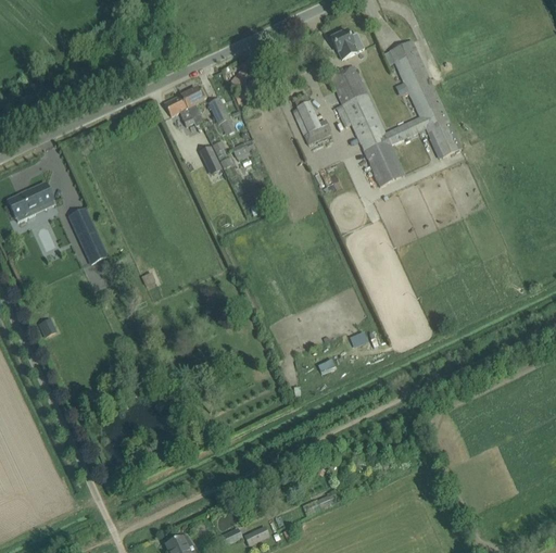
[(345,30),(344,28),(339,30),(340,33),(331,37),(341,59),(364,48),(356,32),(350,35),(346,29),(345,30)]
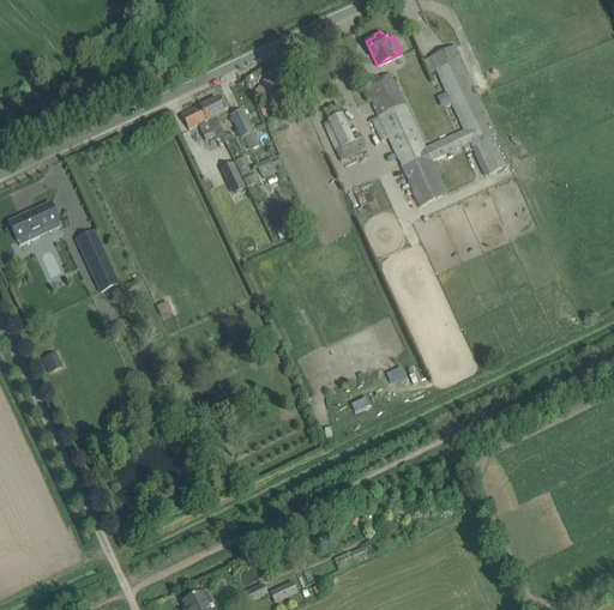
[(431,55),(464,128),(468,136),(493,125),(455,44),(431,55)]
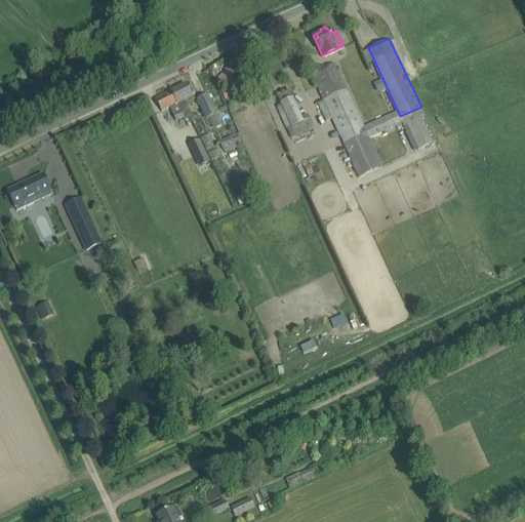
[(364,125),(334,62),(312,73),(323,97),(318,101),(326,119),(332,116),(360,174),(381,164),(368,135),(402,120),(400,116),(397,110),(364,125)]
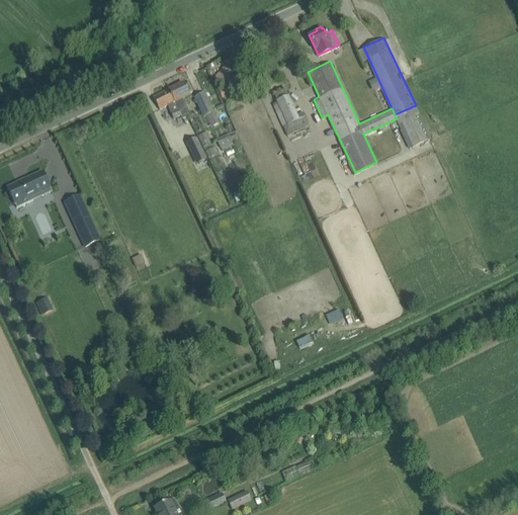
[(222,66),(213,76),(223,82),(233,69),(225,63),(222,66)]
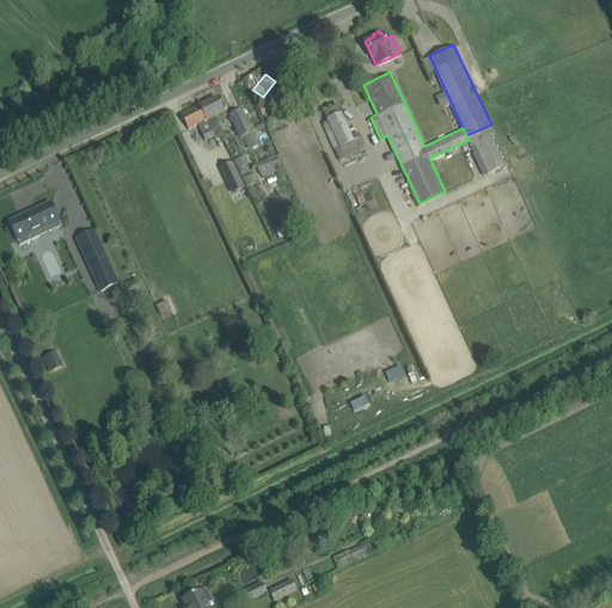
[(199,103),(213,134),(215,137),(225,134),(215,114),(224,110),(222,108),(228,105),(222,93),(216,97),(216,94),(199,103)]
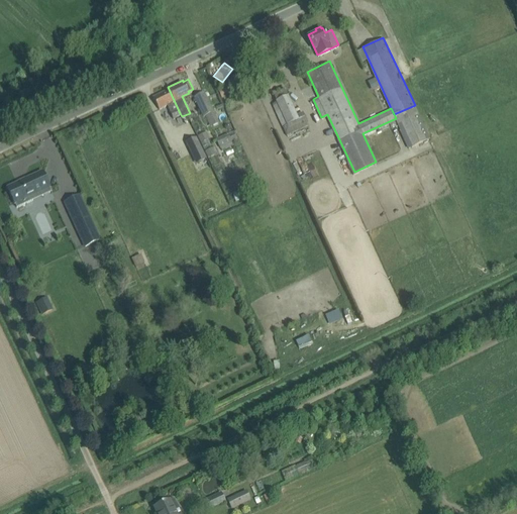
[(173,116),(180,113),(168,87),(152,95),(159,107),(167,103),(173,116)]
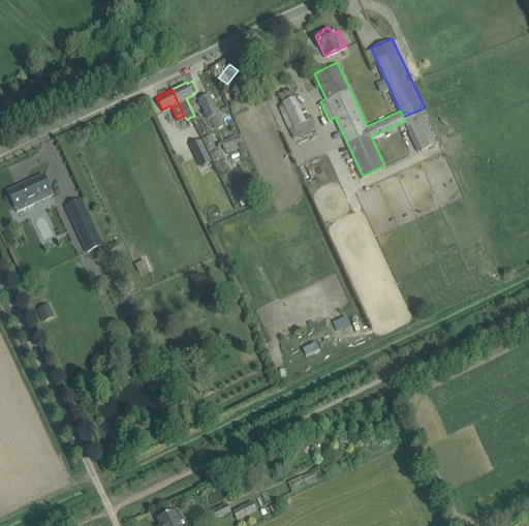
[(303,113),(294,97),(290,89),(279,94),(283,102),(279,104),(294,136),(316,126),(310,113),(307,114),(306,112),(303,113)]
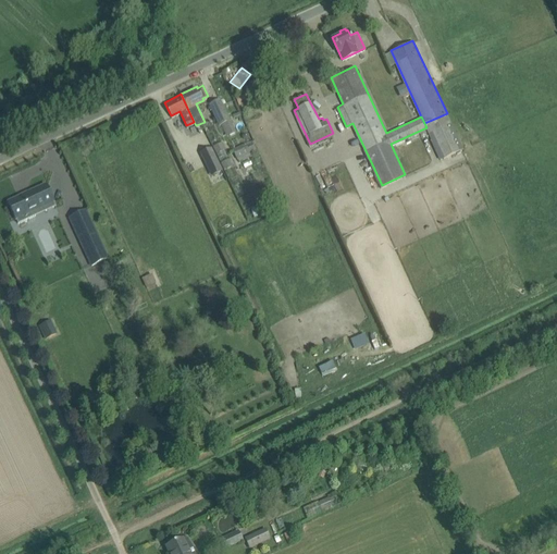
[(230,111),(226,113),(220,98),(209,102),(218,123),(222,121),(224,125),(227,134),(235,131),(231,121),(234,120),(230,111)]
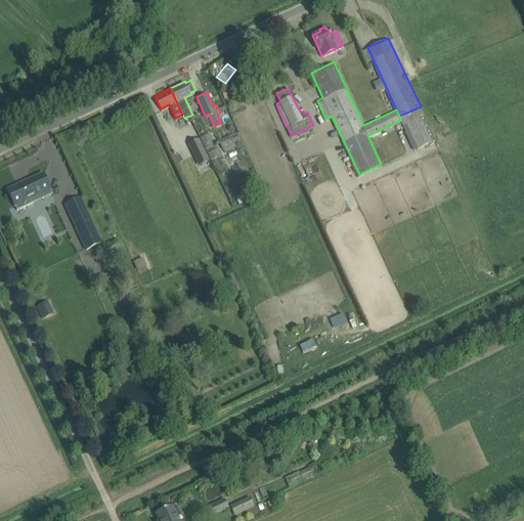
[(415,148),(435,138),(421,106),(399,116),(401,120),(415,148)]
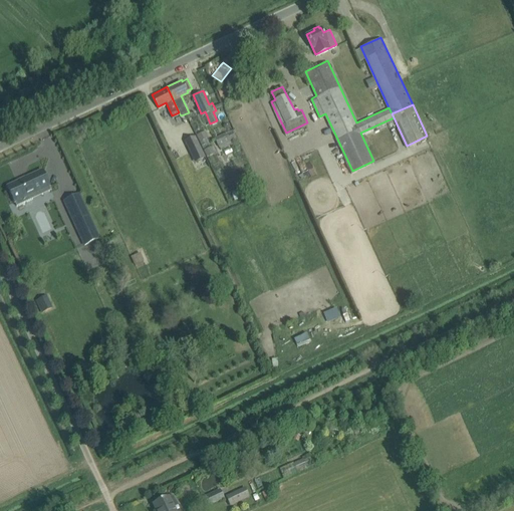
[(169,124),(175,137),(184,133),(178,120),(169,124)]
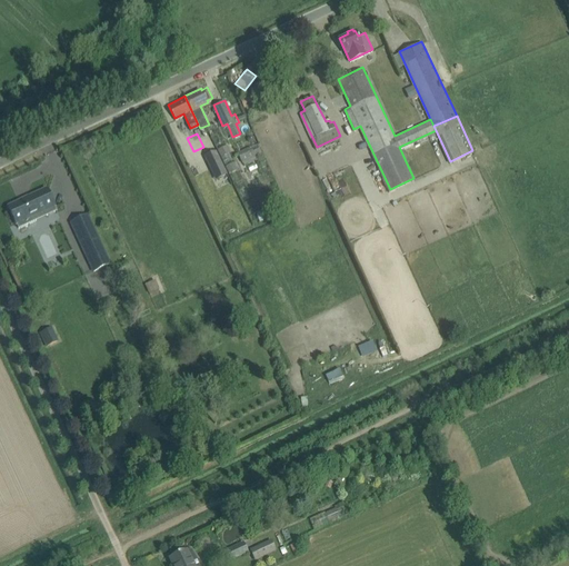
[(227,144),(218,148),(220,155),(230,150),(227,144)]
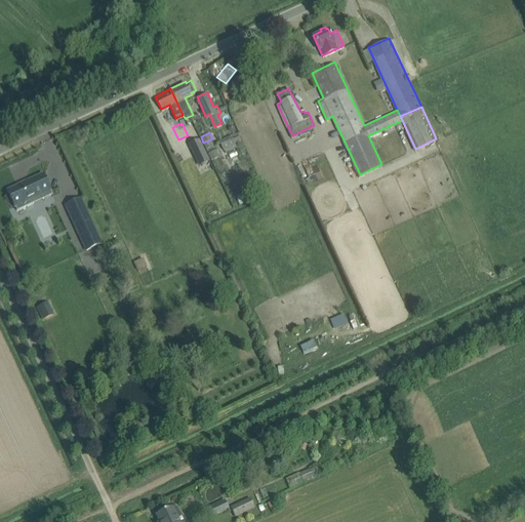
[(231,133),(218,138),(223,148),(235,143),(235,142),(241,138),(239,134),(233,137),(231,133)]
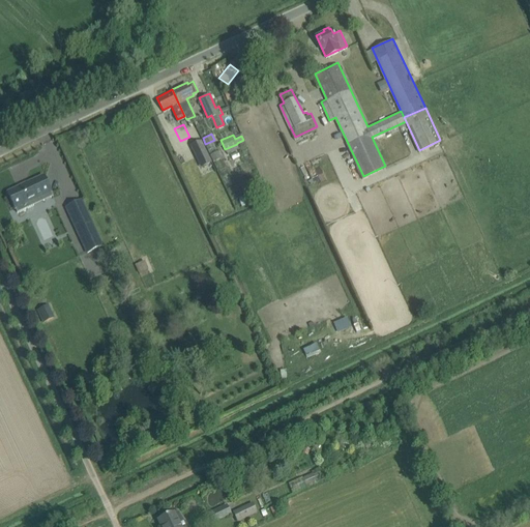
[(208,153),(201,139),(190,144),(197,158),(208,153)]
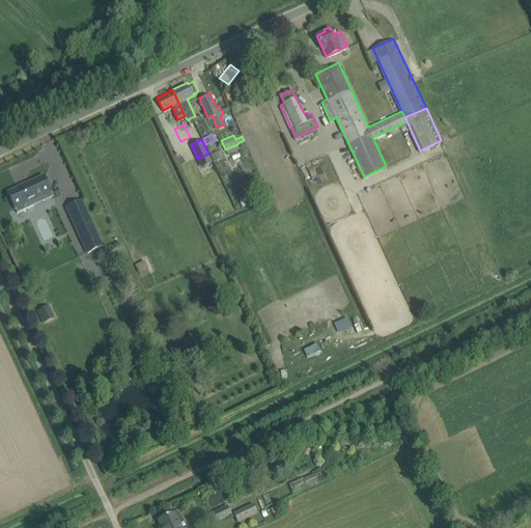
[(218,149),(211,153),(215,160),(221,157),(218,149)]
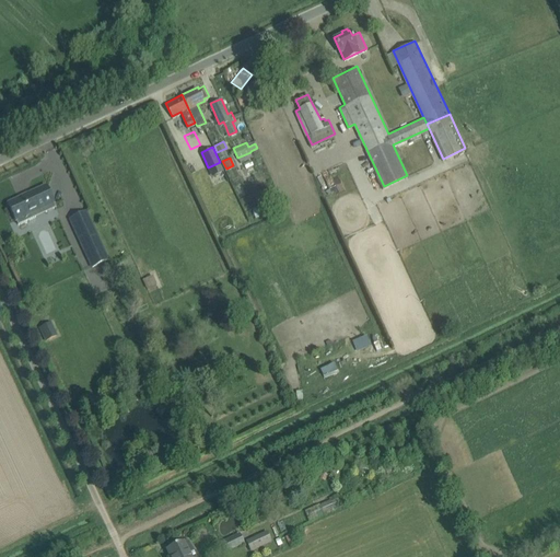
[(34,209),(54,200),(46,183),(8,200),(18,222),(36,213),(34,209)]
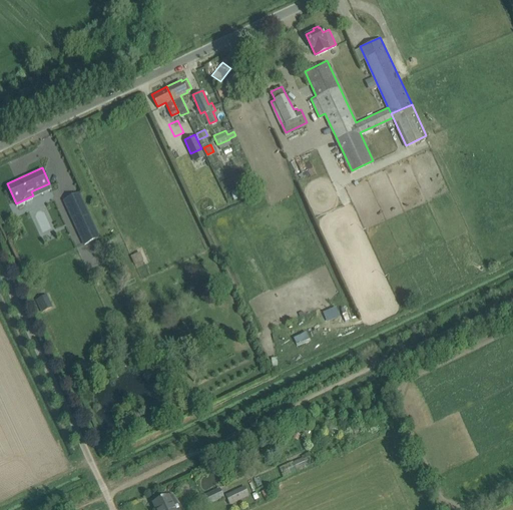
[(235,198),(251,191),(247,182),(231,189),(235,198)]
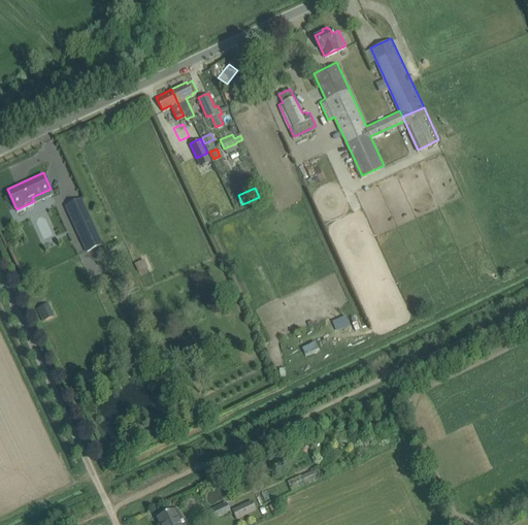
[(87,250),(102,242),(81,197),(66,204),(87,250)]
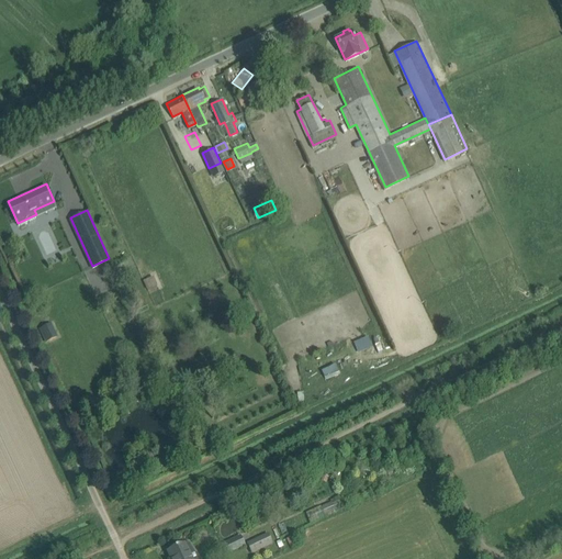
[(46,339),(59,335),(54,321),(42,325),(46,339)]
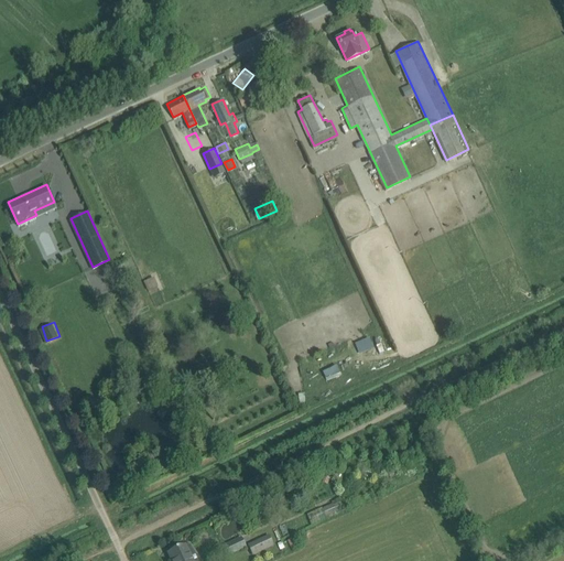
[(396,466),(386,471),(389,477),(398,473),(396,466)]
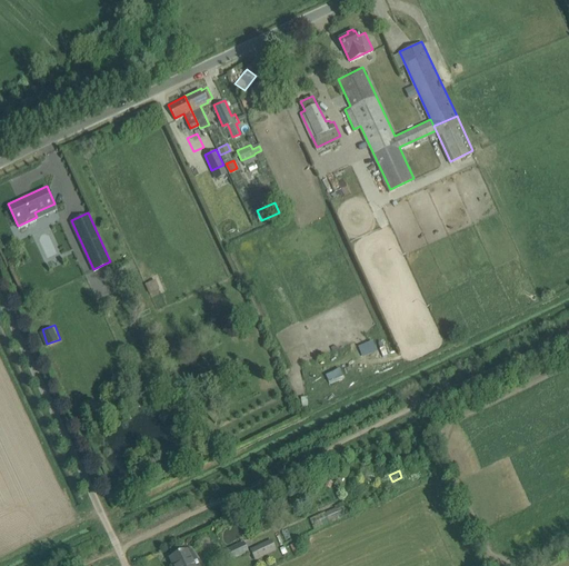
[(336,506),(325,510),(329,519),(339,515),(336,506)]
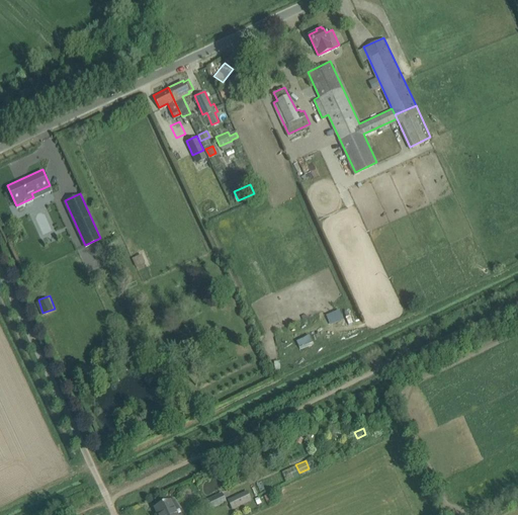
[(251,499),(246,489),(227,498),(232,508),(251,499)]
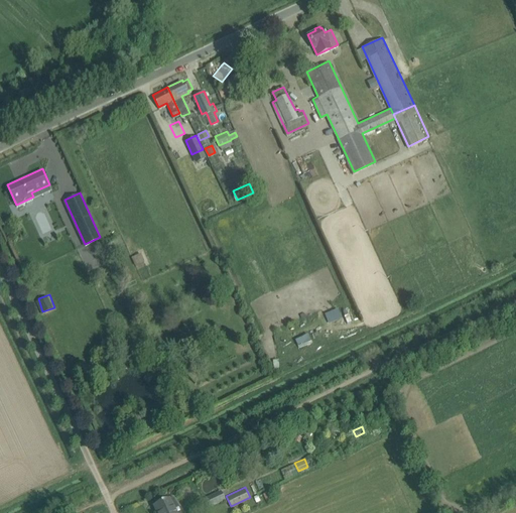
[(207,507),(225,498),(221,489),(203,498),(207,507)]
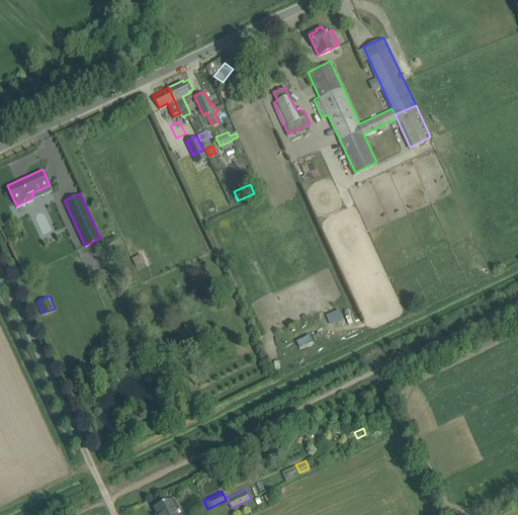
[(272,491),(265,495),(269,504),(276,500),(272,491)]
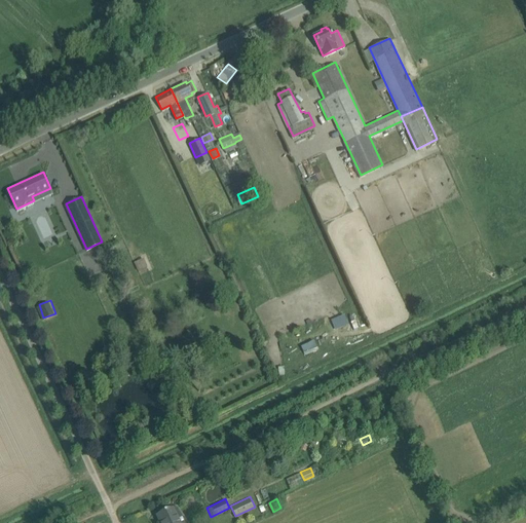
[(173,507),(157,514),(160,522),(180,522),(178,516),(183,514),(183,515),(184,515),(177,503),(177,505),(173,507)]
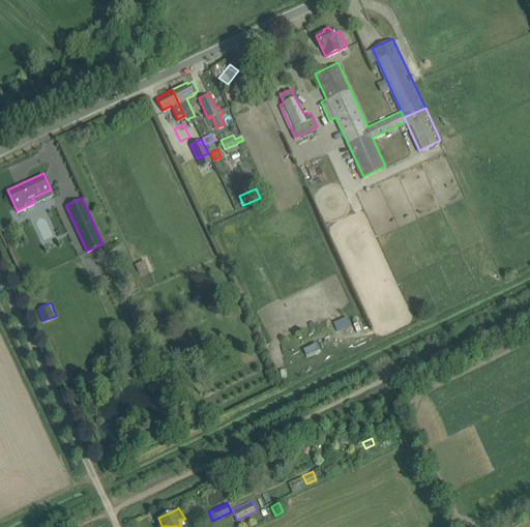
All buildings are outlined.
